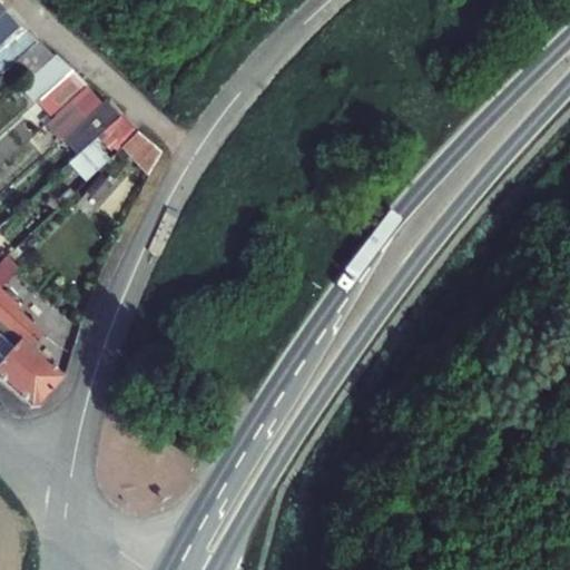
[(6,8),(5,9),(0,12),(0,42),(20,25),(6,8)]
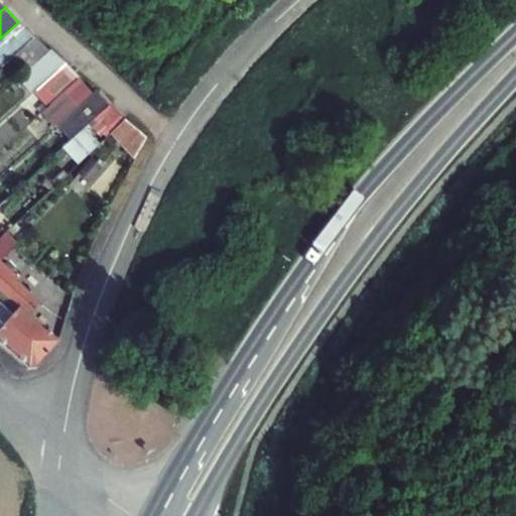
[(0,66),(8,59),(33,36),(20,20),(18,22),(0,38),(0,66)]
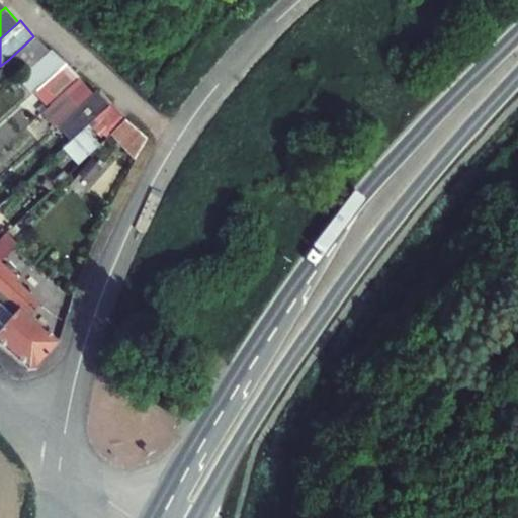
[(50,51),(35,34),(33,36),(8,60),(22,75),(50,51)]
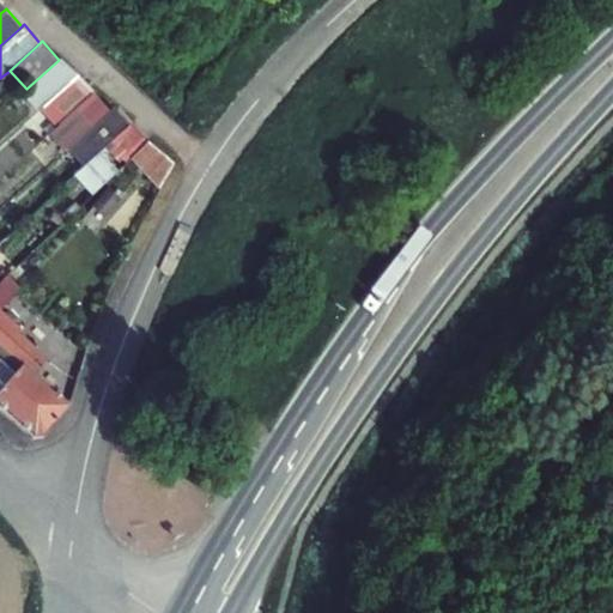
[(40,109),(78,73),(60,58),(59,60),(26,89),(22,93),(37,110),(40,109)]
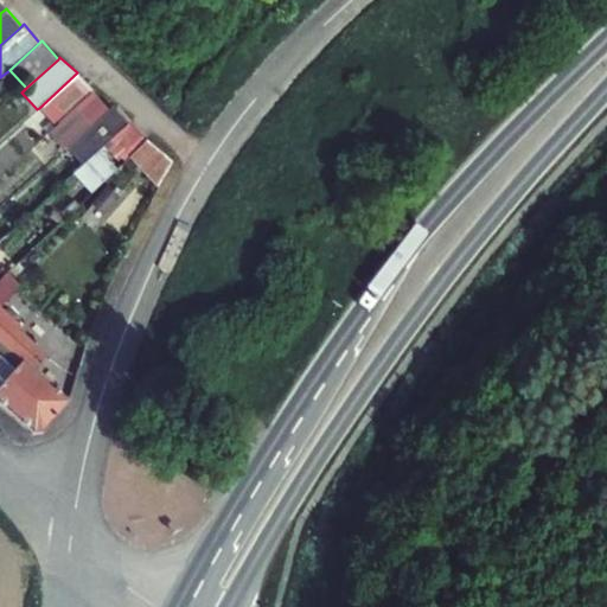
[(39,108),(56,126),(93,90),(77,72),(39,108)]
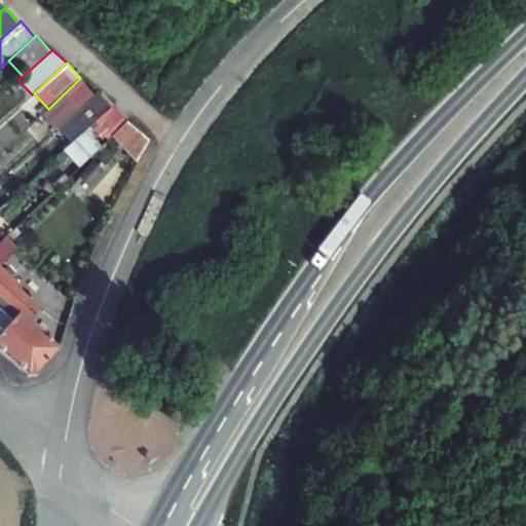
[(55,129),(58,126),(95,94),(80,78),(48,109),(41,115),(55,129)]
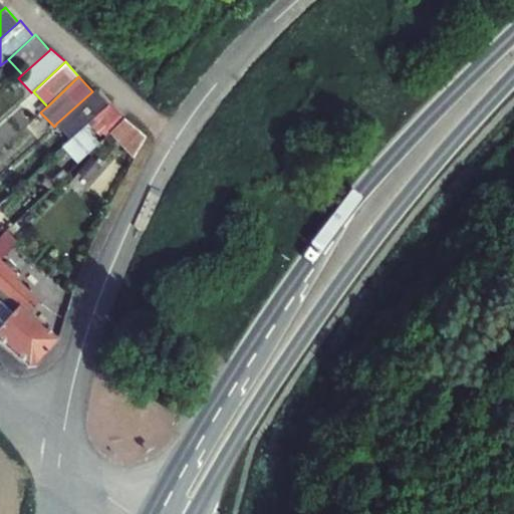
[(84,126),(87,123),(108,104),(95,88),(92,91),(56,123),(70,139),(84,126)]
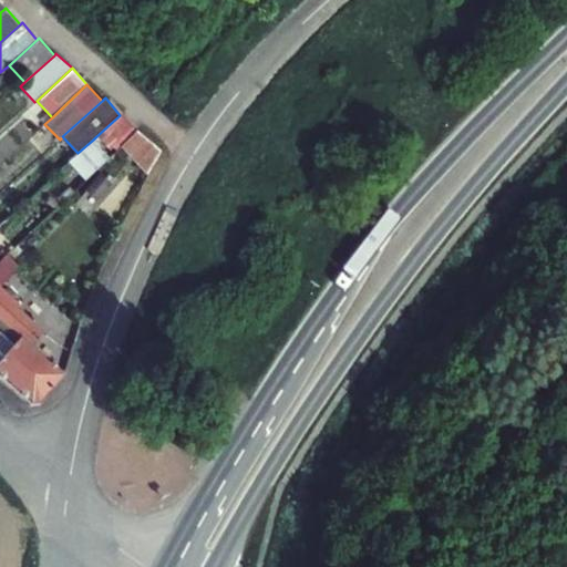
[(96,136),(112,152),(135,129),(122,114),(120,115),(96,136)]
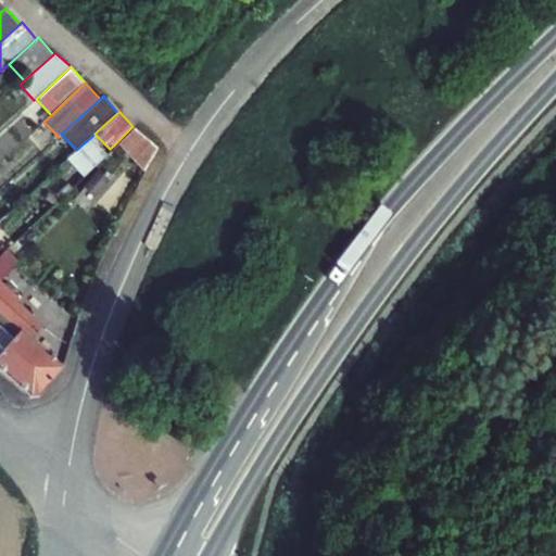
[(158,148),(134,126),(118,142),(144,171),(158,148)]
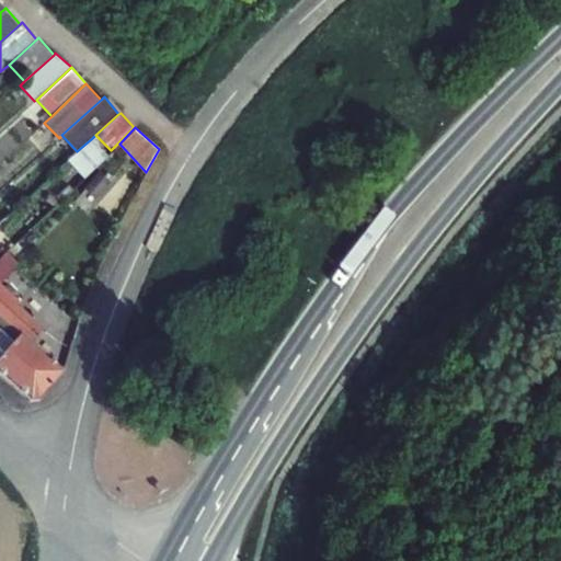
[(107,156),(92,138),(77,151),(67,160),(84,178),(107,156)]
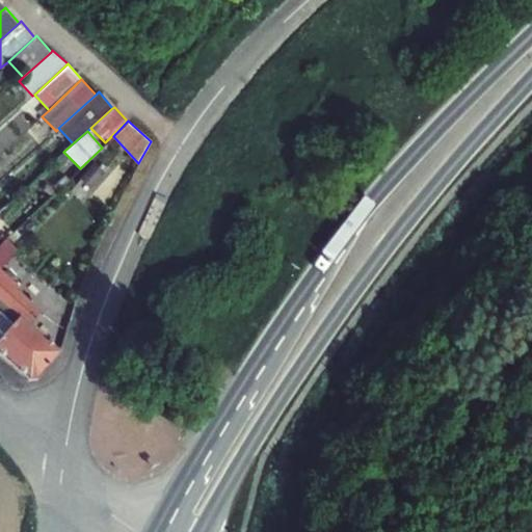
[(94,162),(80,178),(91,188),(105,171),(94,162)]
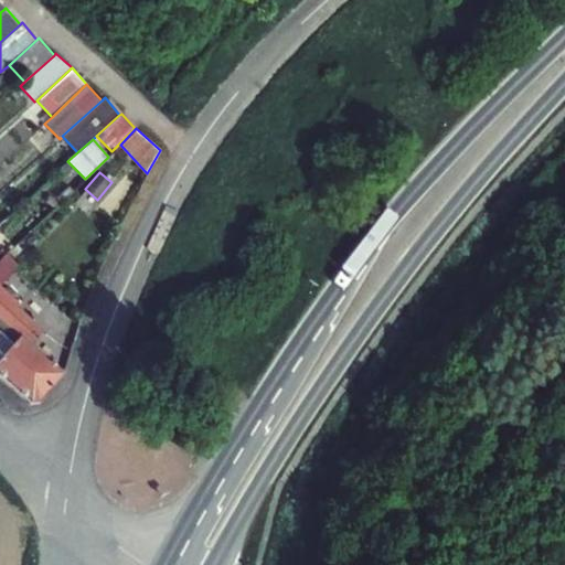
[(60,202),(51,195),(45,202),(54,209),(60,202)]
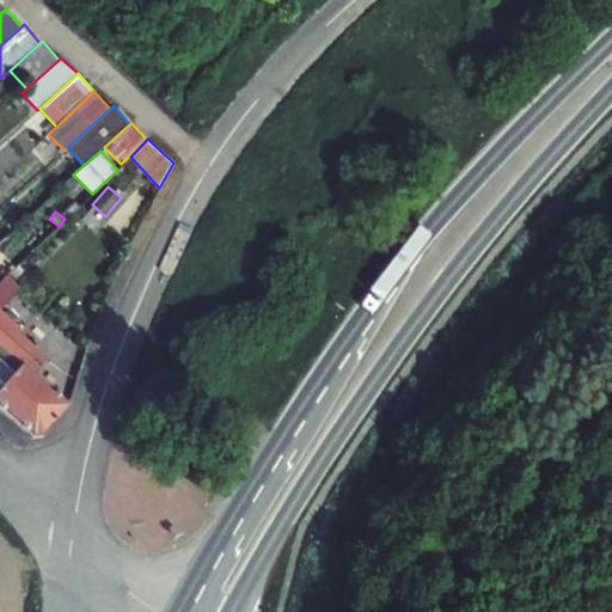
[(19,264),(11,273),(16,277),(24,270),(19,264)]
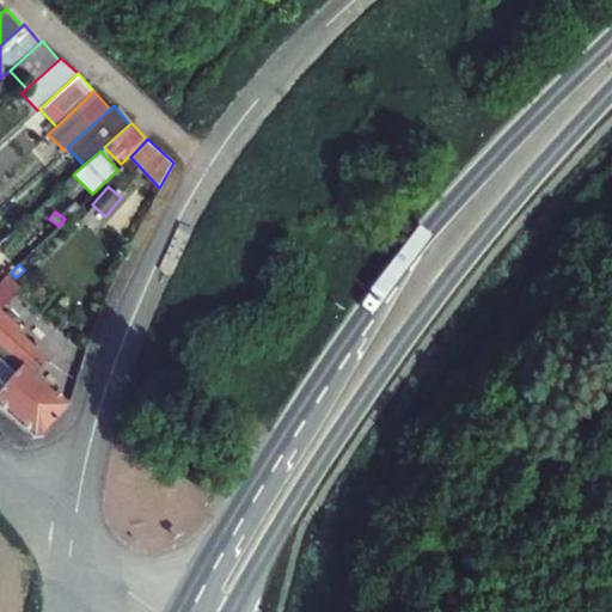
[(6,274),(0,280),(0,307),(1,308),(19,286),(6,274)]
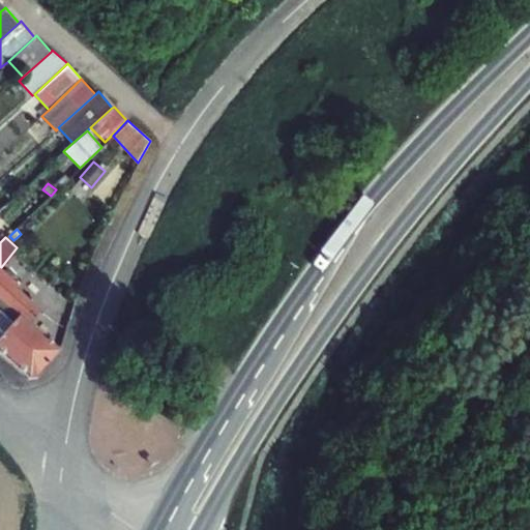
[(0,354),(28,379),(37,379),(62,349),(32,322),(42,310),(17,287),(19,284),(1,267),(0,266),(0,354)]
